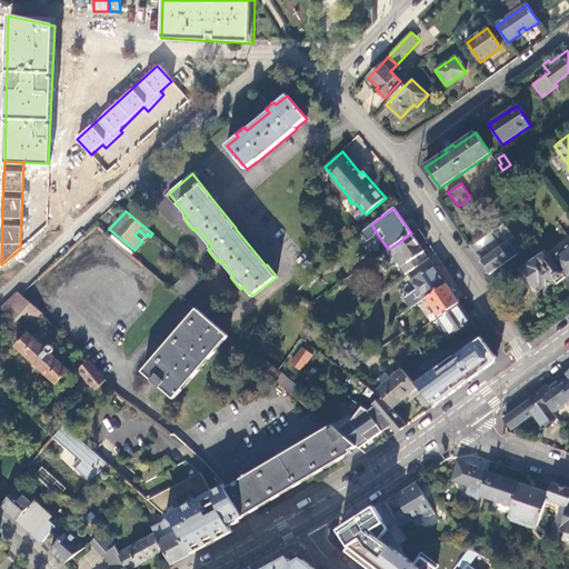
[(519,255),(511,242),(517,239),(506,222),(495,230),(503,245),(480,260),(490,275),(499,268),(519,255)]
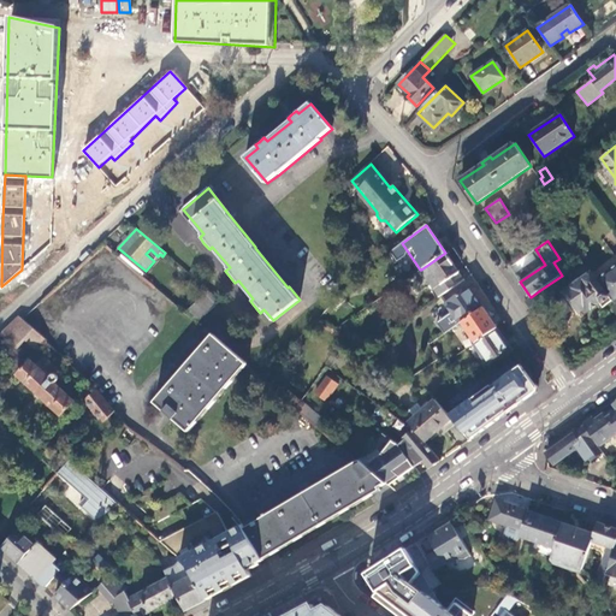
[(582,248),(576,252),(586,264),(591,260),(582,248)]
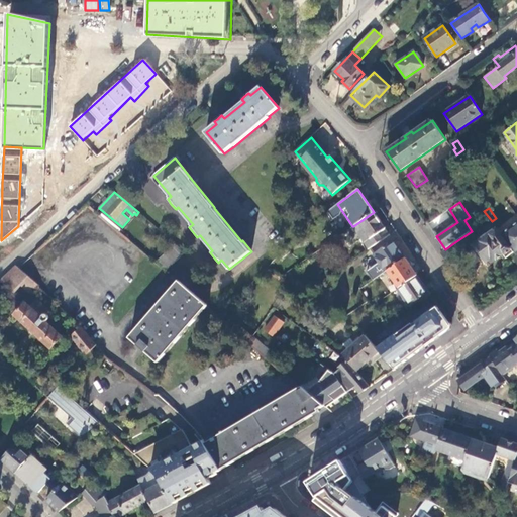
[(353,226),(369,249),(382,240),(379,236),(387,231),(374,212),(353,226)]
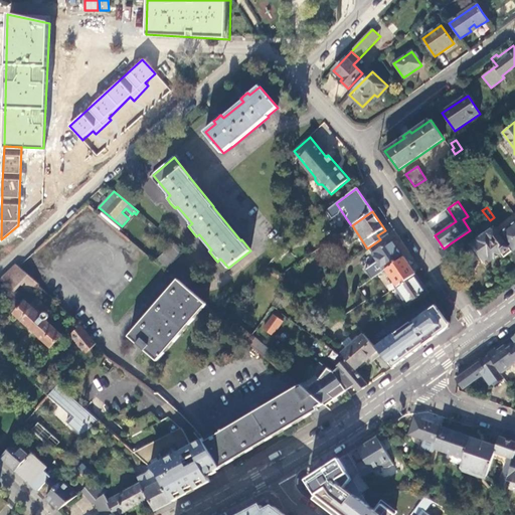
[(510,247),(499,233),(490,221),(483,227),(488,232),(485,234),(484,232),(481,234),(483,236),(472,244),(485,262),(491,258),(493,261),(502,253),(510,247)]
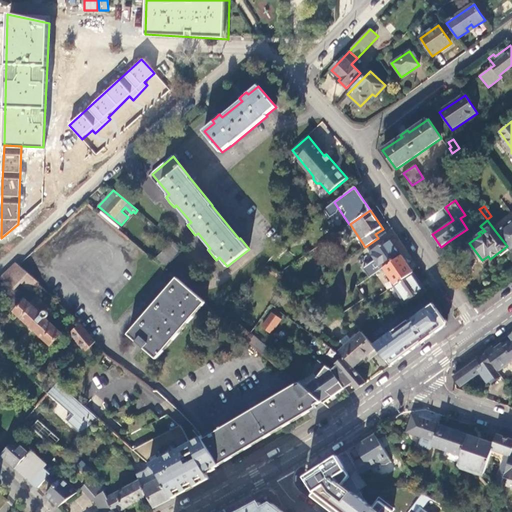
[(511,220),(496,232),(507,246),(509,250),(511,252),(511,251),(511,220)]
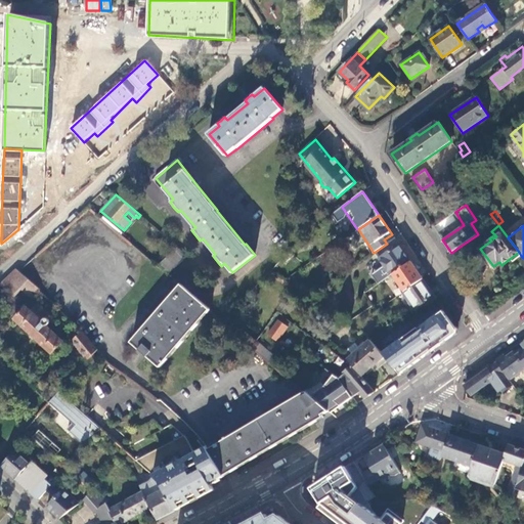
[(393,274),(410,261),(399,245),(379,258),(384,266),(379,269),(378,271),(376,272),(375,275),(375,276),(376,278),(379,284),(393,274)]
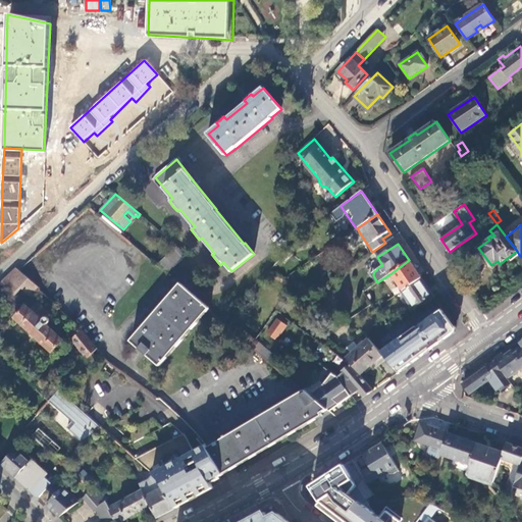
[(456,269),(457,265),(466,259),(458,246),(450,252),(446,255),(456,269)]
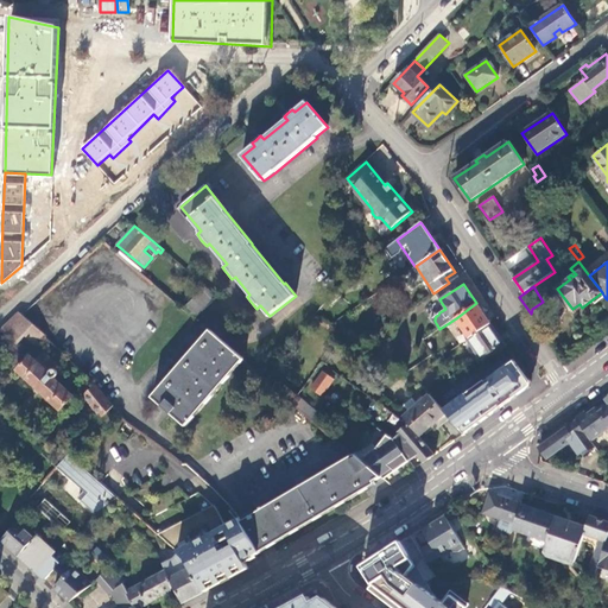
[(605,297),(602,292),(593,299),(595,304),(605,297)]
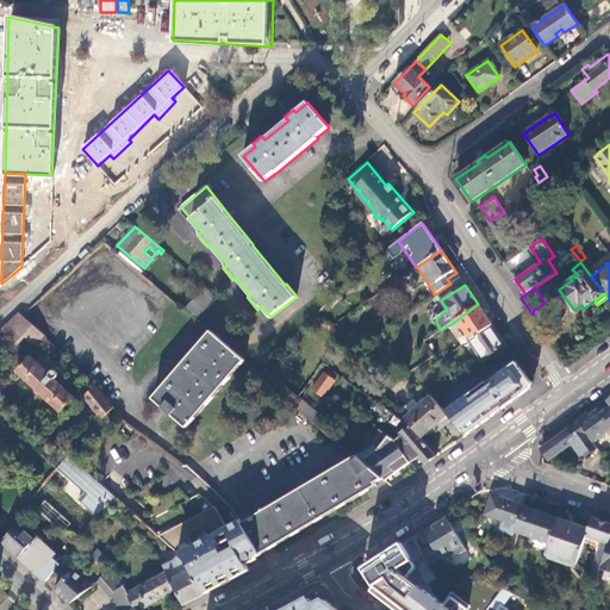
[(492,325),(478,304),(458,319),(472,340),(492,325)]
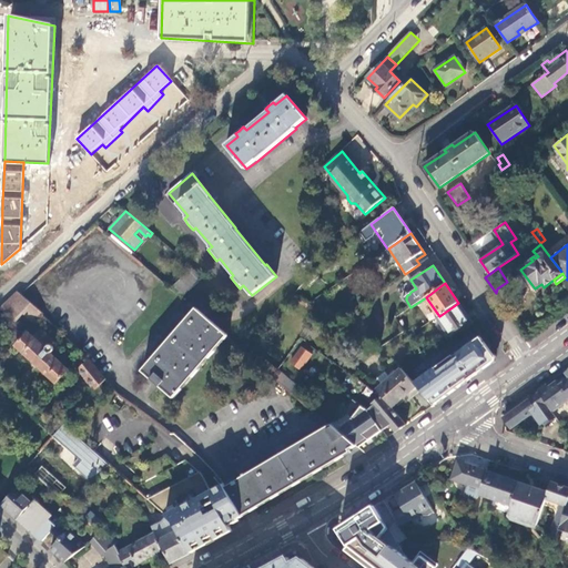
[(9,301),(0,308),(16,321),(23,313),(36,324),(43,315),(43,313),(21,294),(19,292),(9,301)]
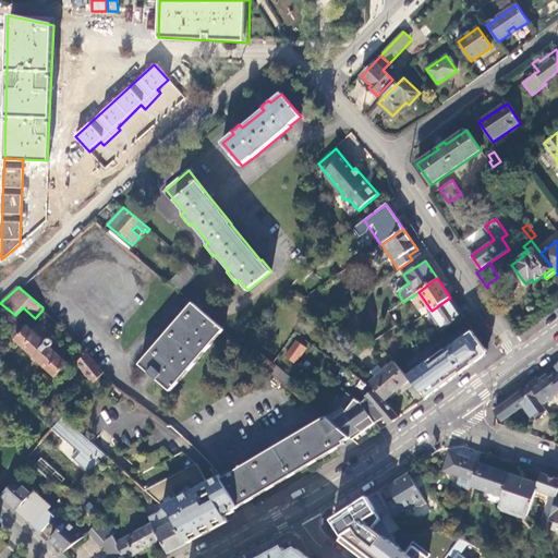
[(432,311),(429,312),(441,330),(463,315),(450,298),(432,311)]
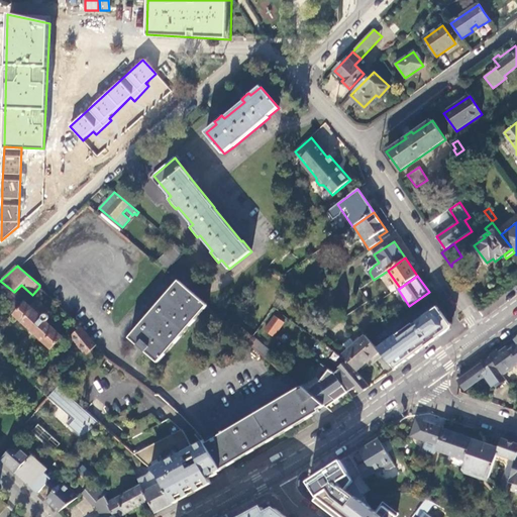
[(159,363),(208,306),(179,281),(129,338),(159,363)]
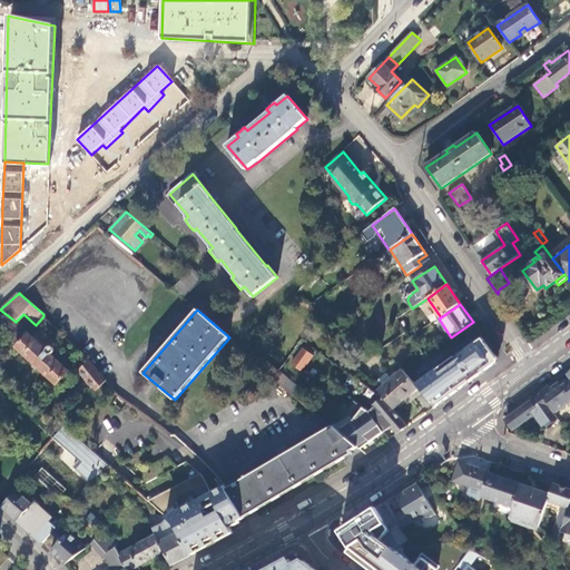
[(19,344),(16,347),(57,385),(70,372),(52,355),(53,354),(55,353),(56,351),(53,347),(52,346),(50,346),(48,347),(51,344),(36,330),(31,335),(27,331),(22,335),(26,337),(19,344)]
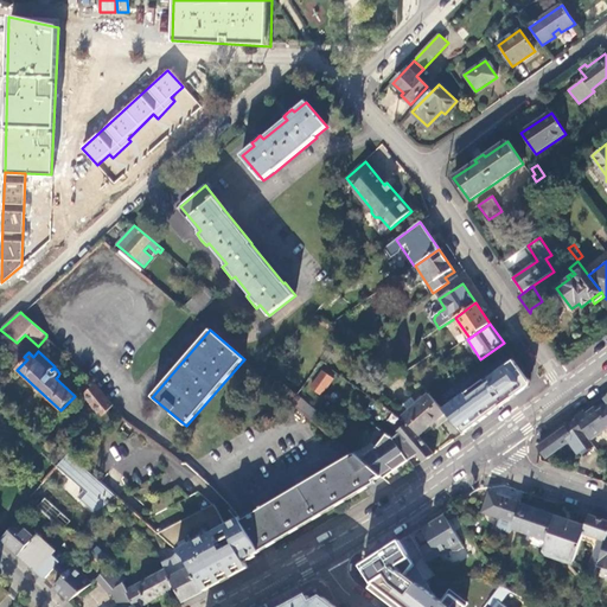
[(452,417),(465,433),(504,406),(530,385),(531,382),(516,360),(487,381),(487,379),(445,410),(452,417)]
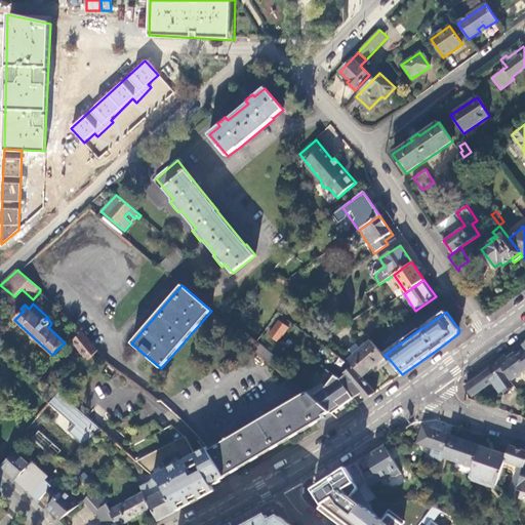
[(268,335),(277,341),(287,327),(278,321),(268,335)]
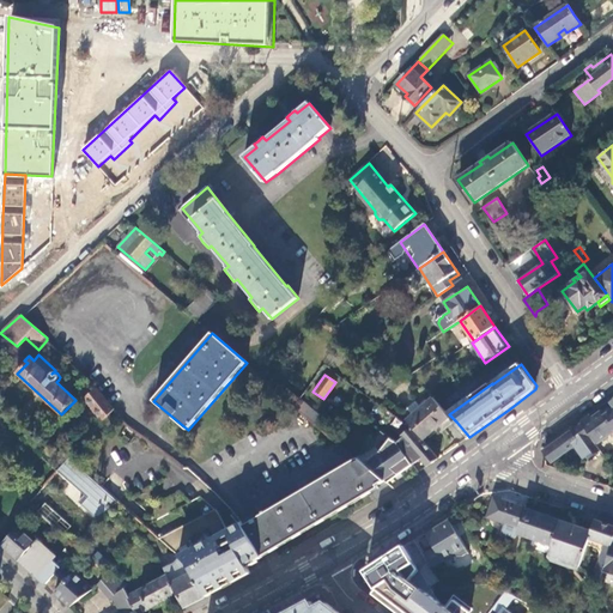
[(82,395),(103,422),(114,410),(97,389),(92,393),(89,389),(82,395)]
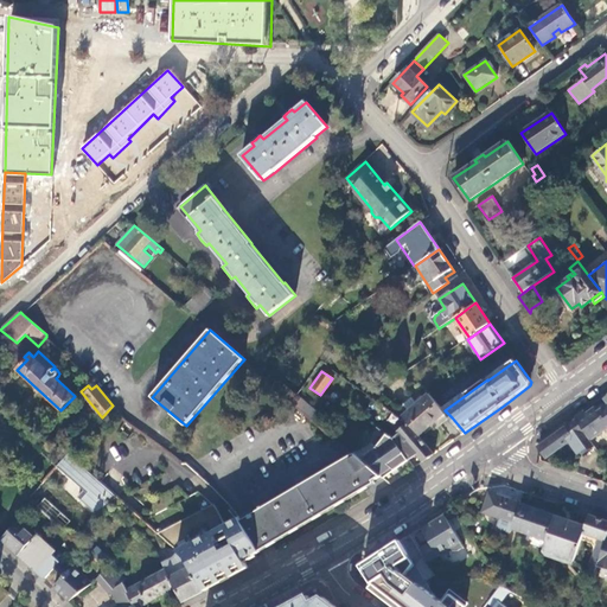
[(409,423),(408,425),(419,436),(422,433),(425,436),(438,426),(440,428),(452,417),(445,410),(434,398),(430,395),(420,404),(410,411),(404,417),(409,423)]
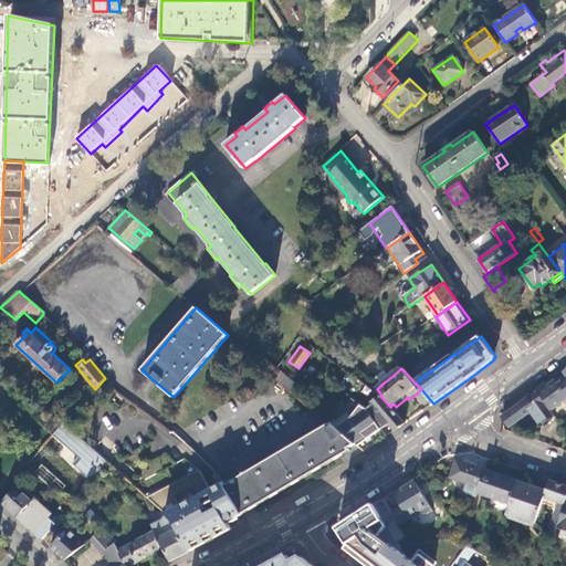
[(289,389),(296,381),(283,370),(275,378),(289,389)]
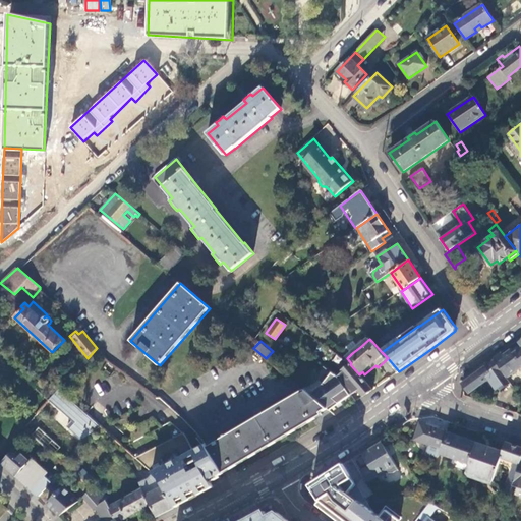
[(348,347),(352,353),(360,347),(355,341),(348,347)]
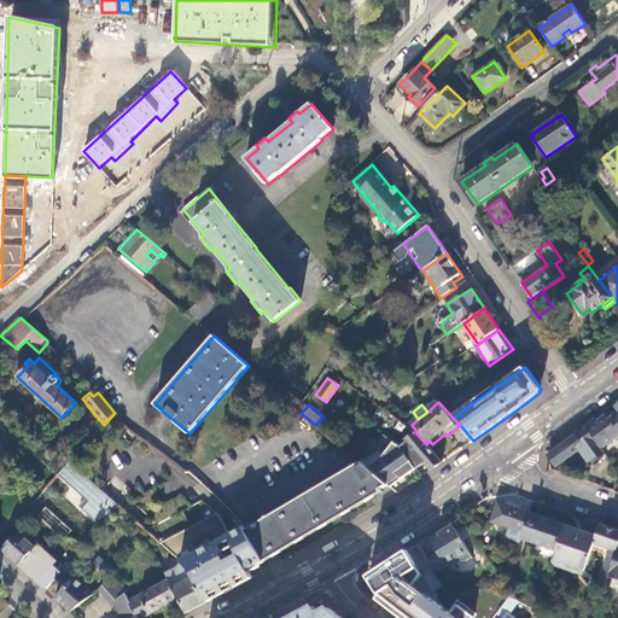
[(617,418),(613,412),(598,423),(596,420),(592,424),(587,427),(600,448),(617,435),(617,418)]
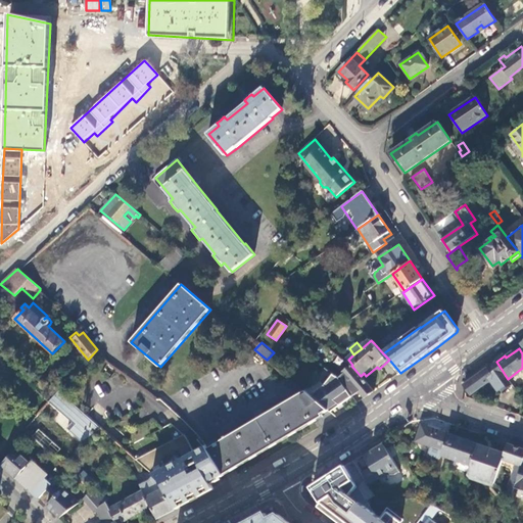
[(76,367),(79,370),(85,363),(82,361),(76,367)]
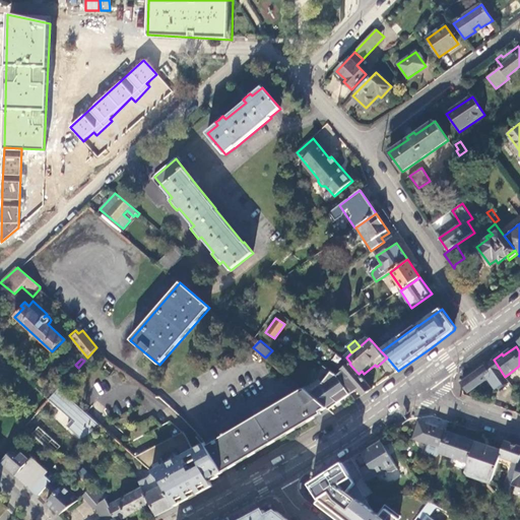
[(509,382),(505,377),(494,360),(461,383),(468,392),(486,380),(490,378),(493,382),(499,389),(509,382)]
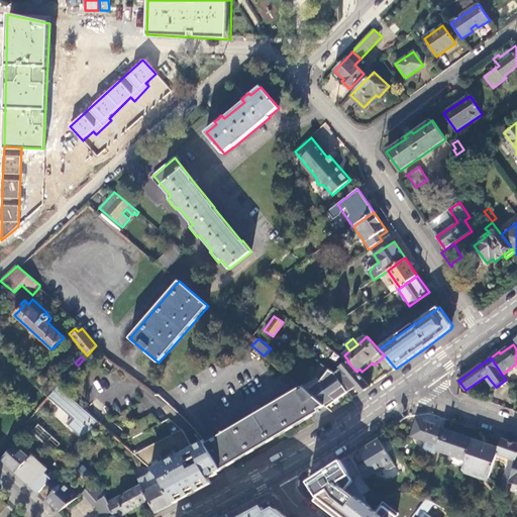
[(370,387),(347,362),(338,369),(339,370),(335,374),(348,393),(354,388),(359,394),(370,387)]
